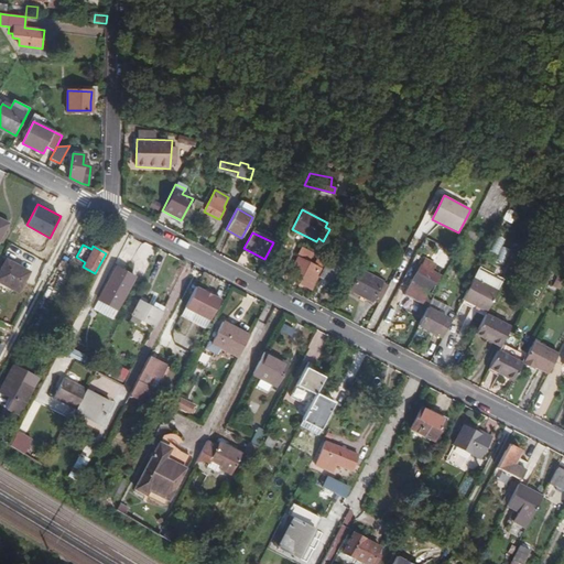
[(321,266),(323,257),(313,253),(311,262),(321,266)]
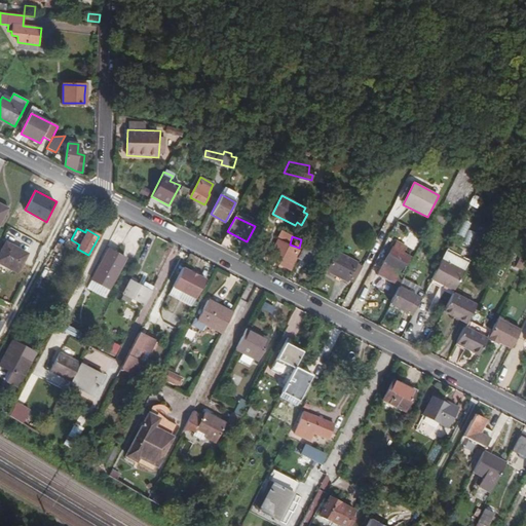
[(298,257),(298,256),(294,254),(297,249),(283,241),(273,260),(291,269),(298,257)]
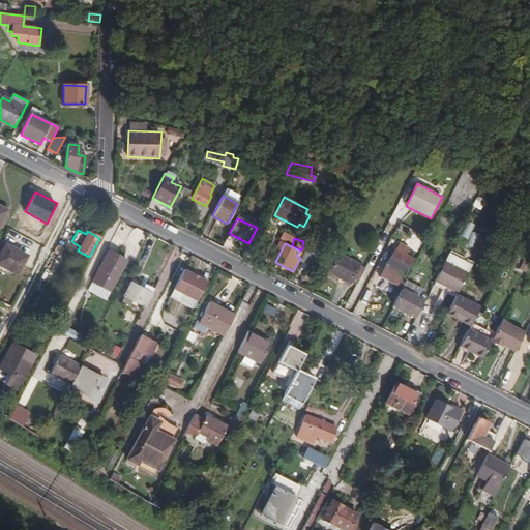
[(402,289),(407,276),(405,275),(413,258),(407,255),(409,248),(399,243),(395,248),(394,248),(387,263),(386,262),(379,276),(402,289)]
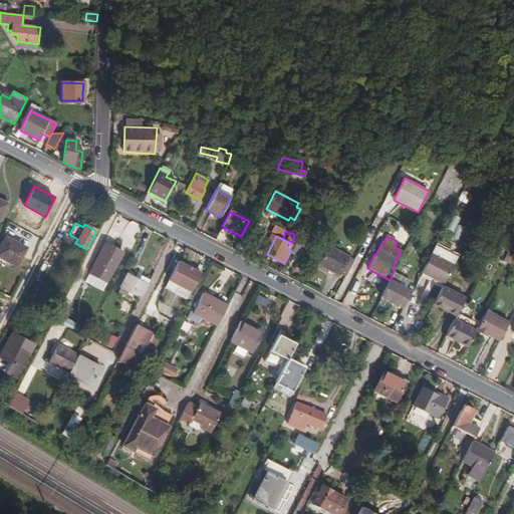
[(26,248),(5,237),(0,247),(0,257),(16,267),(26,248)]
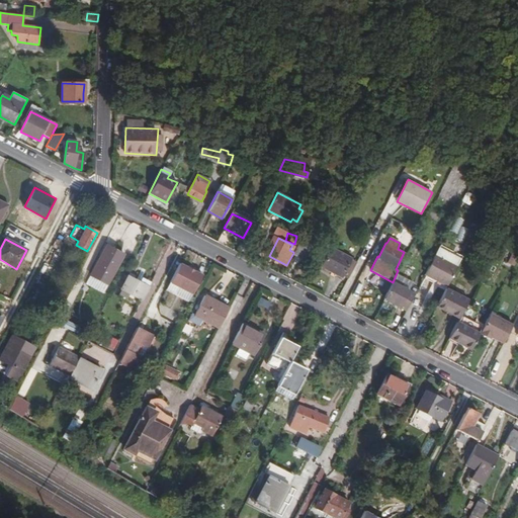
[(313,247),(299,240),(293,252),(293,253),(307,260),(313,247)]
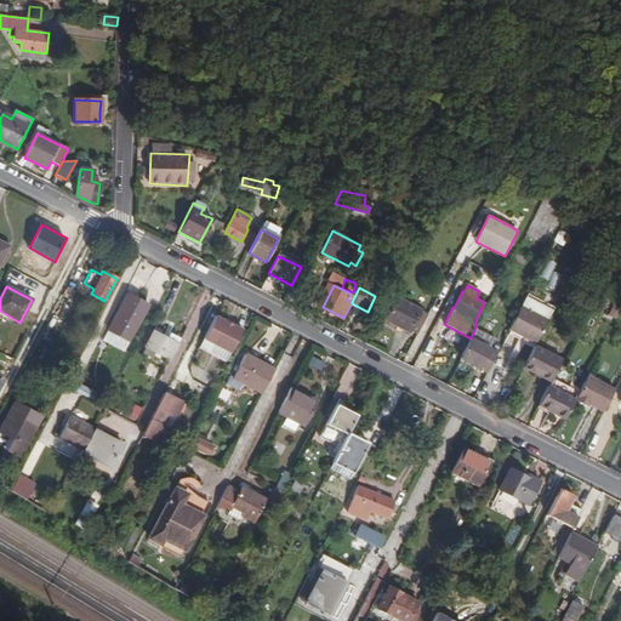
[(385,306),(389,295),(383,292),(379,302),(385,306)]
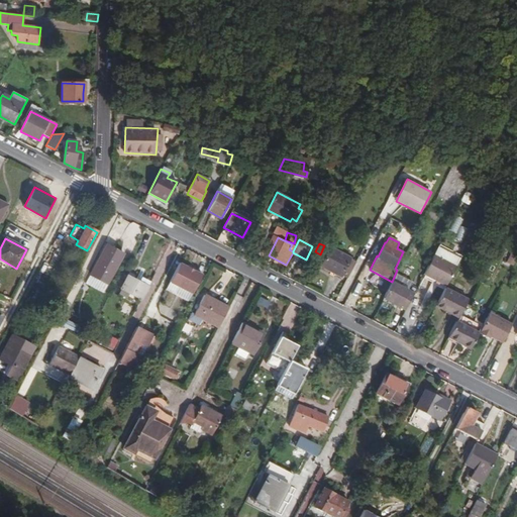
[(124,255),(105,246),(91,275),(109,284),(124,255)]
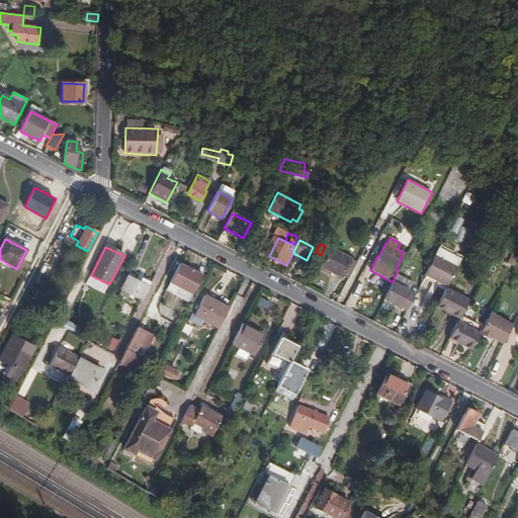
[(348,277),(356,262),(351,259),(352,258),(331,248),(321,267),(342,278),(344,275),(348,277)]
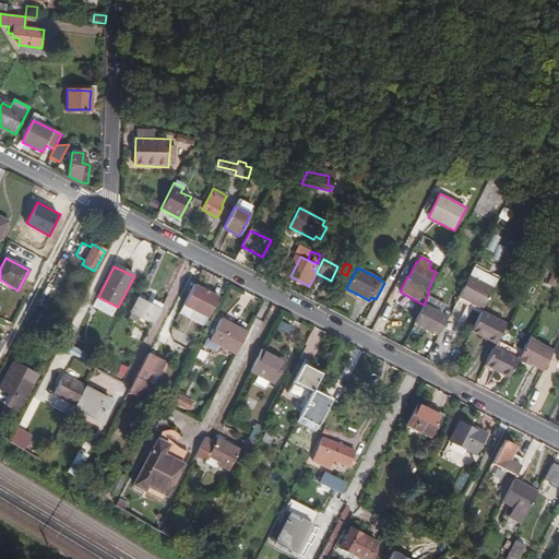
[(497,280),(473,268),(468,275),(494,288),(497,280)]
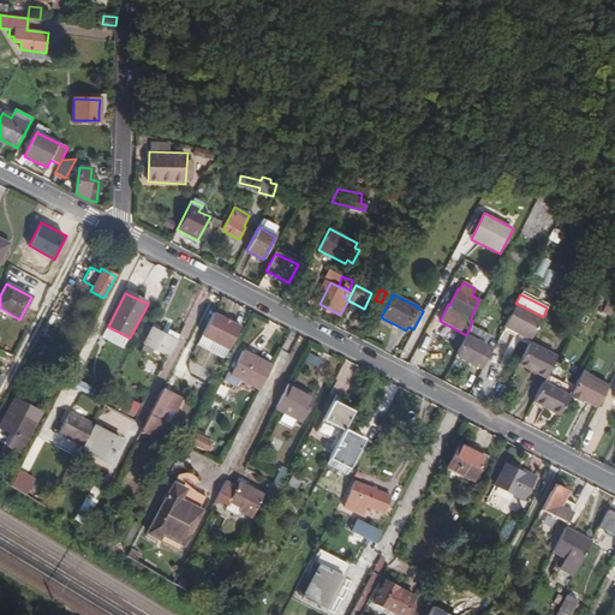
[(94,310),(100,314),(105,304),(99,302),(94,310)]
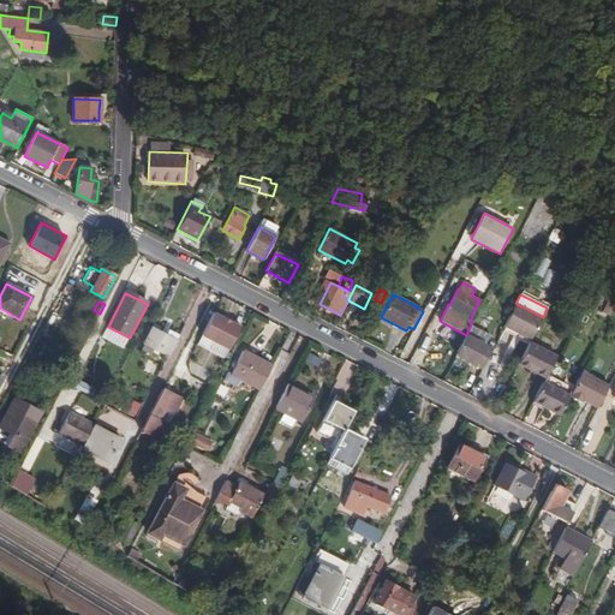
[(543,317),(515,303),(503,327),(530,340),(543,317)]
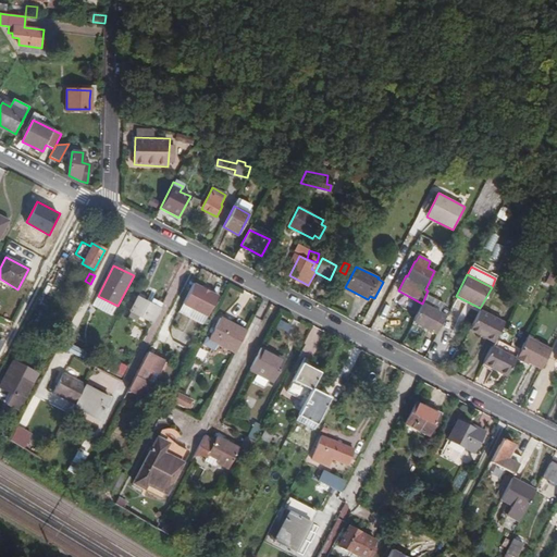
[(180,310),(208,324),(220,300),(208,294),(201,291),(193,286),(180,310)]
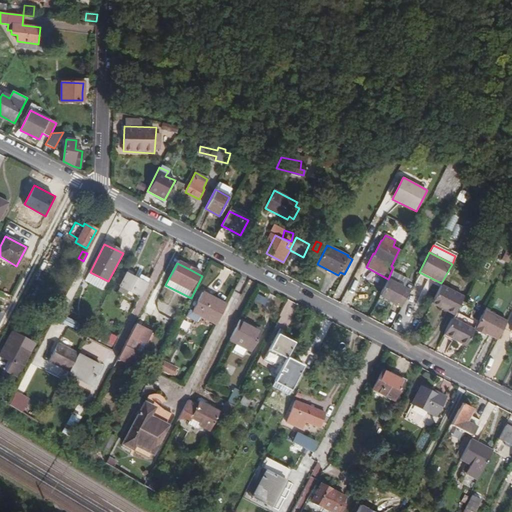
[(127,291),(140,297),(147,284),(125,272),(118,286),(120,286),(118,291),(125,294),(127,291)]
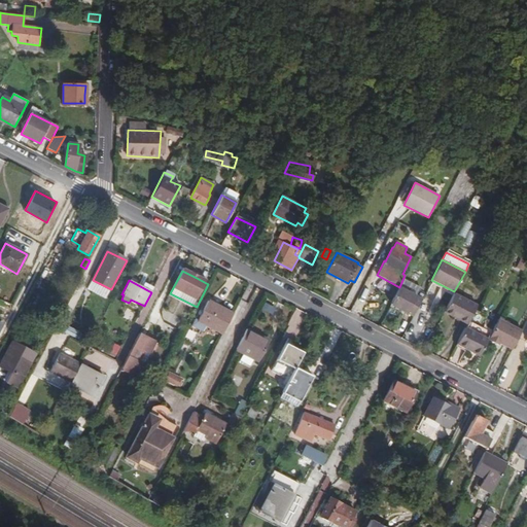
[(421,300),(399,287),(390,304),(414,315),(421,300)]
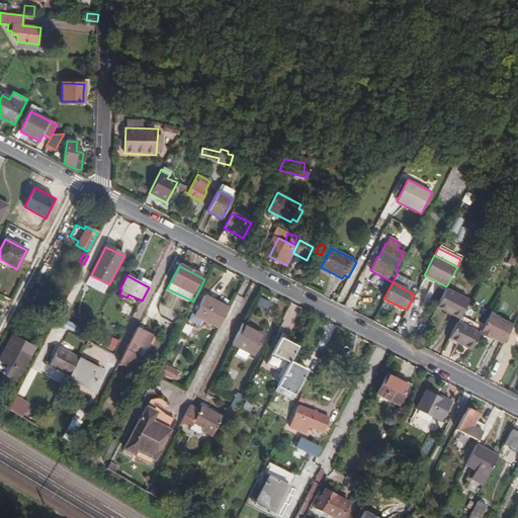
[(63,288),(57,284),(51,294),(57,298),(63,288)]
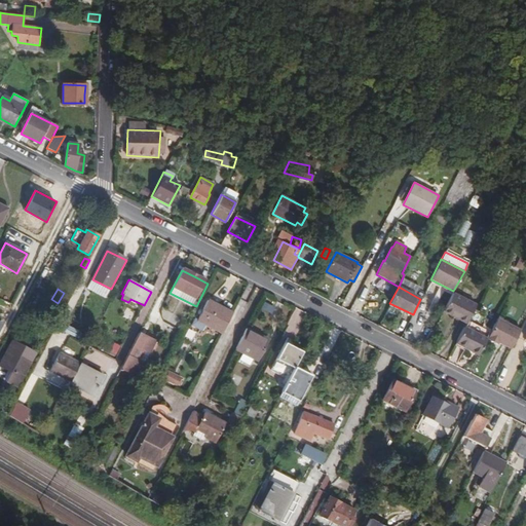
[(466,323),(476,304),(453,292),(444,311),(466,323)]
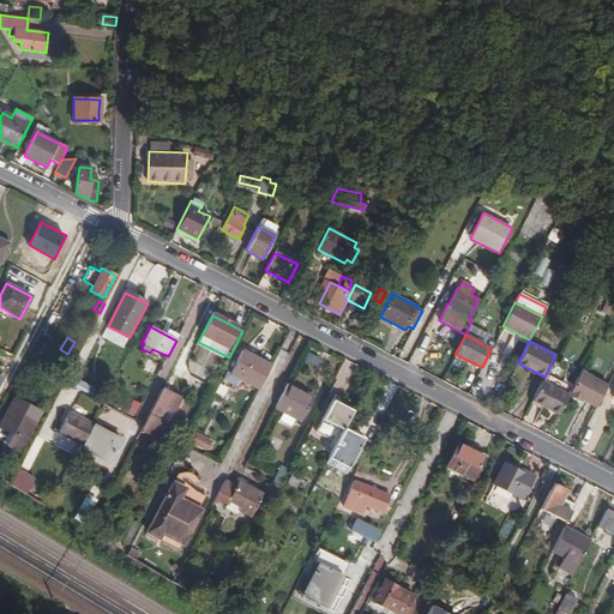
[(230,373),(259,389),(271,365),(242,350),(230,373)]
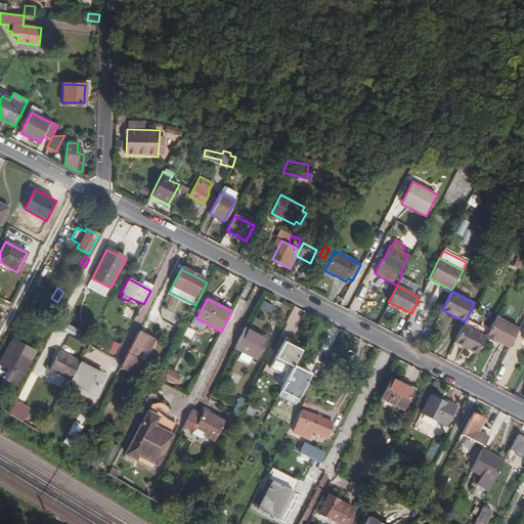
[(261,309),(271,312),(273,306),(263,303),(261,309)]
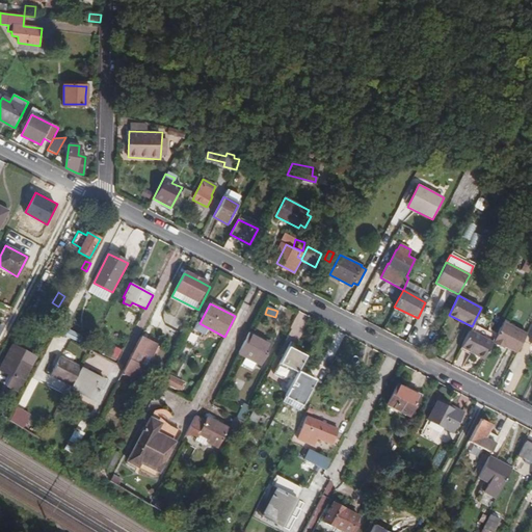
[(136,317),(129,313),(125,319),(133,323),(136,317)]
